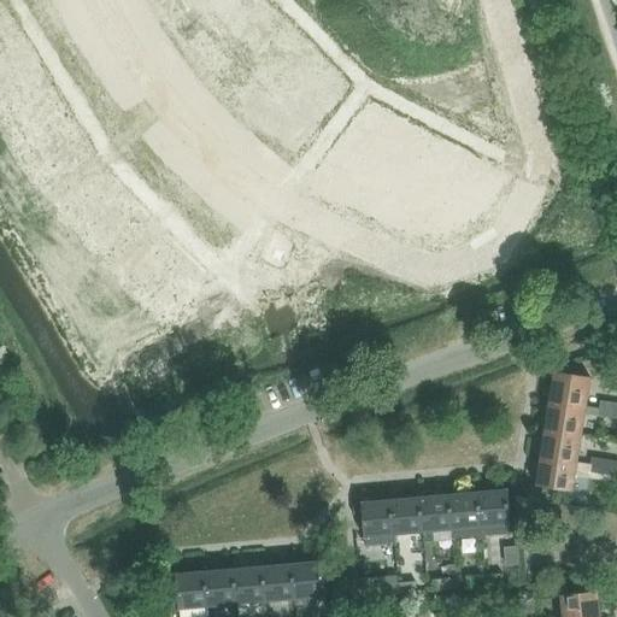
[(0,0),(0,28),(13,21),(0,0)]
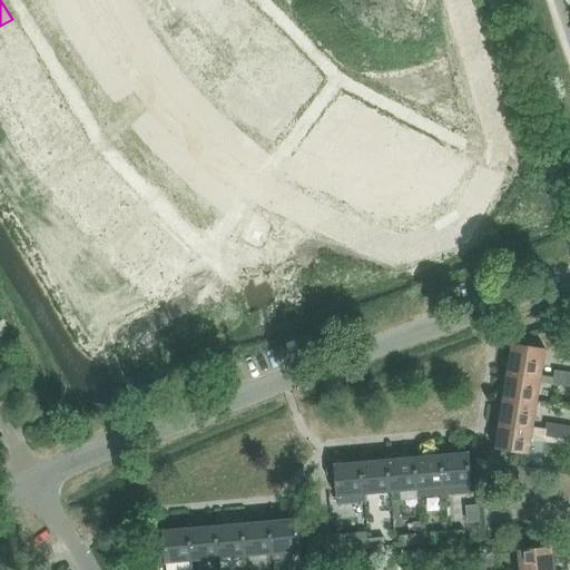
[(188,0),(202,13),(215,0),(188,0)]
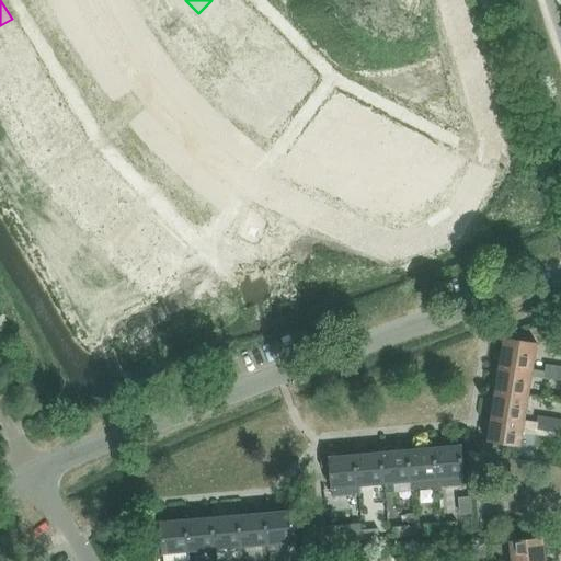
[(240,0),(212,0),(198,13),(215,31),(243,3),(240,0)]
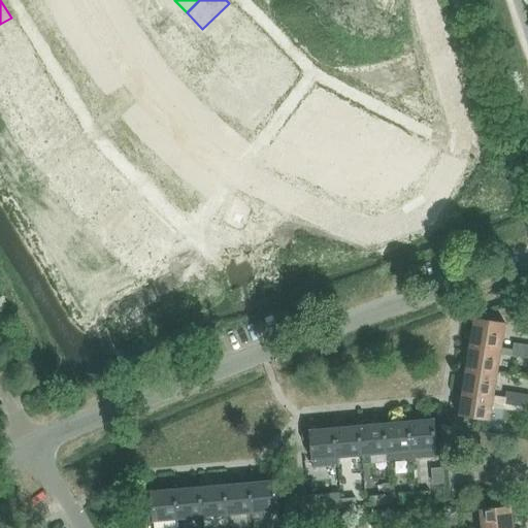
[(229,3),(202,29),(218,44),(244,19),(229,3)]
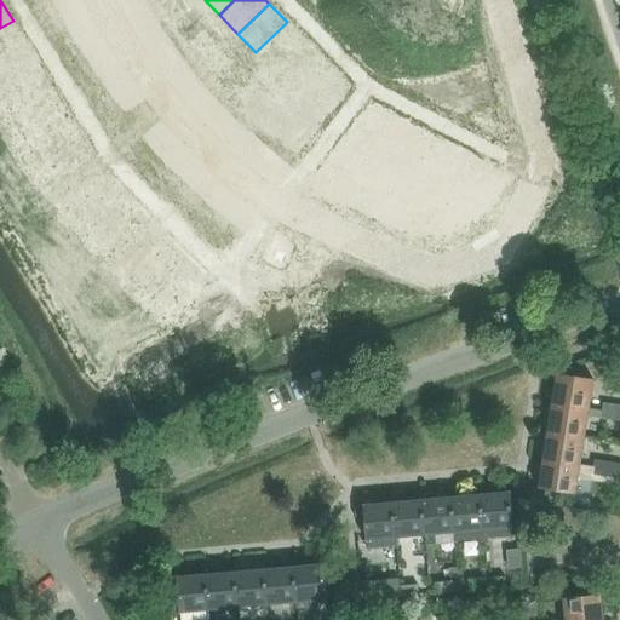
[(13,21),(0,28),(0,58),(27,42),(13,21)]
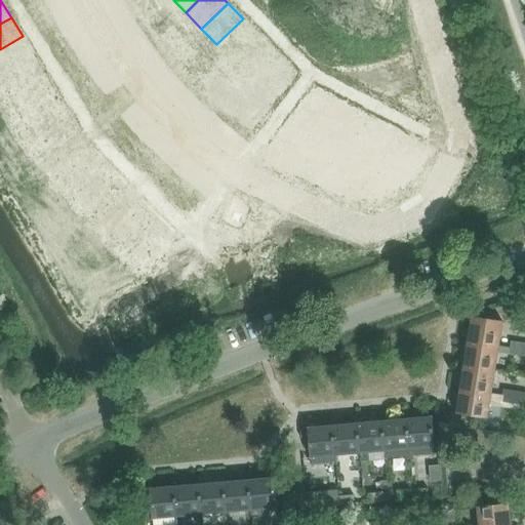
[(243,18),(216,44),(232,61),(258,35),(243,18)]
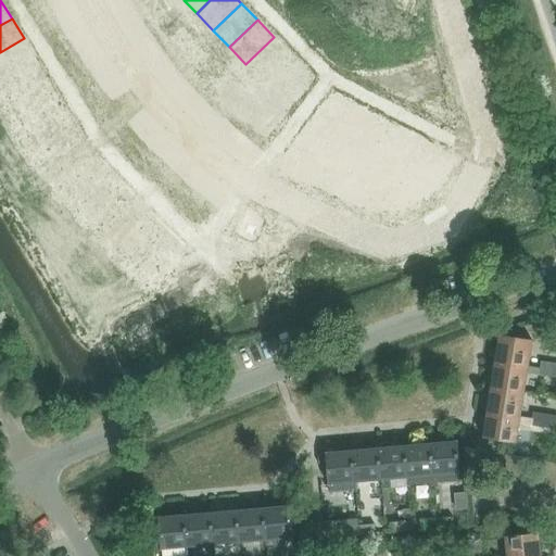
[(24,38),(0,52),(0,75),(1,78),(35,59),(24,38)]
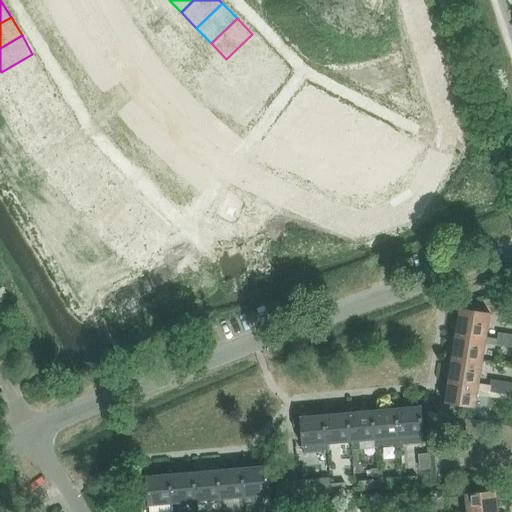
[(32,54),(1,72),(12,91),(43,73),(32,54)]
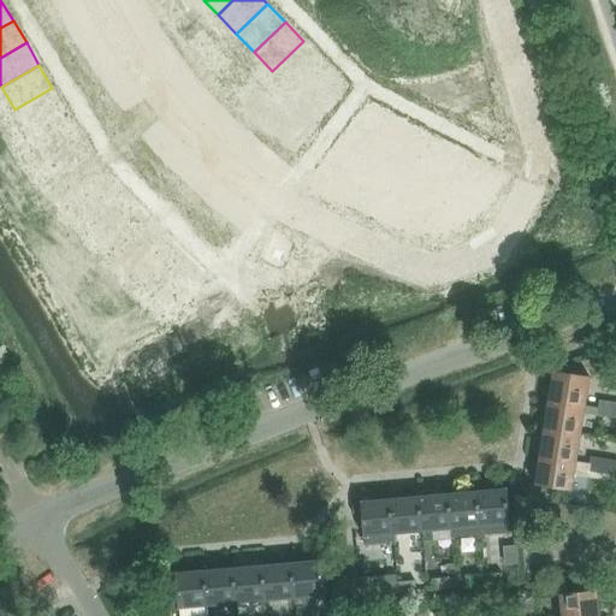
[(338,80),(329,89),(336,96),(345,87),(338,80)]
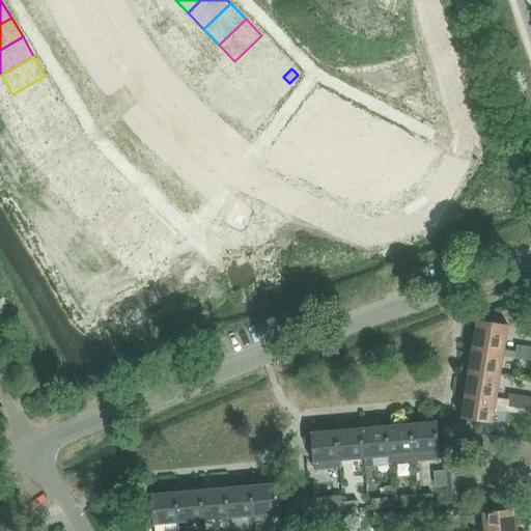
[(45,76),(12,94),(24,114),(56,94),(45,76)]
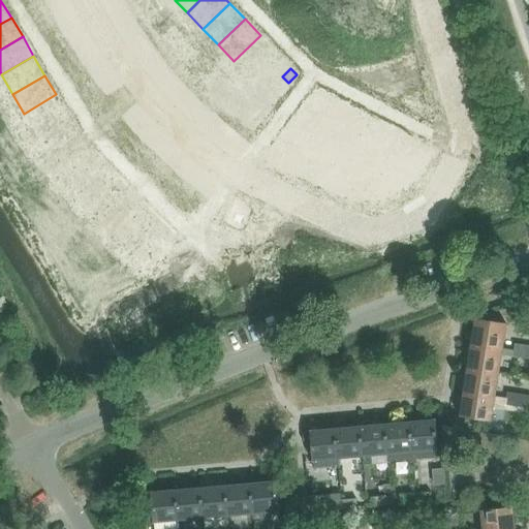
[(282,76),(274,85),(279,91),(288,83),(282,76)]
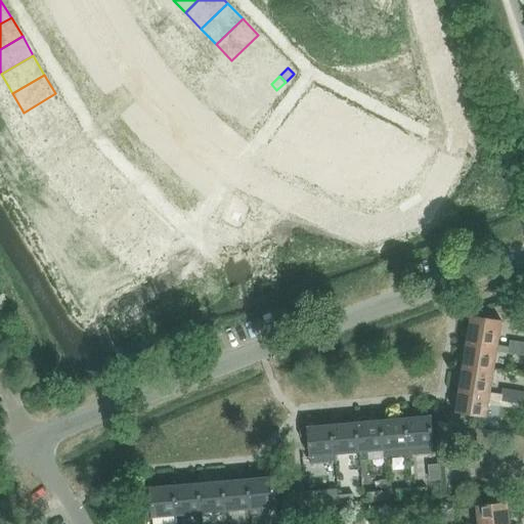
[(271,84),(262,92),(268,98),(276,90),(271,84)]
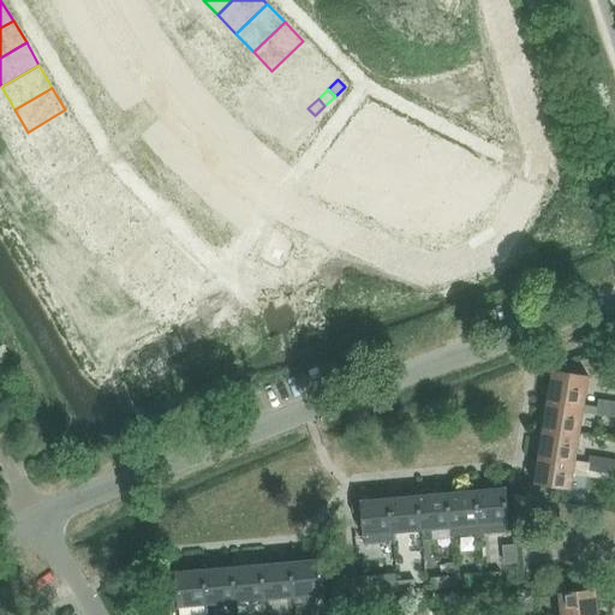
[(369,105),(362,118),(370,121),(377,109),(369,105)]
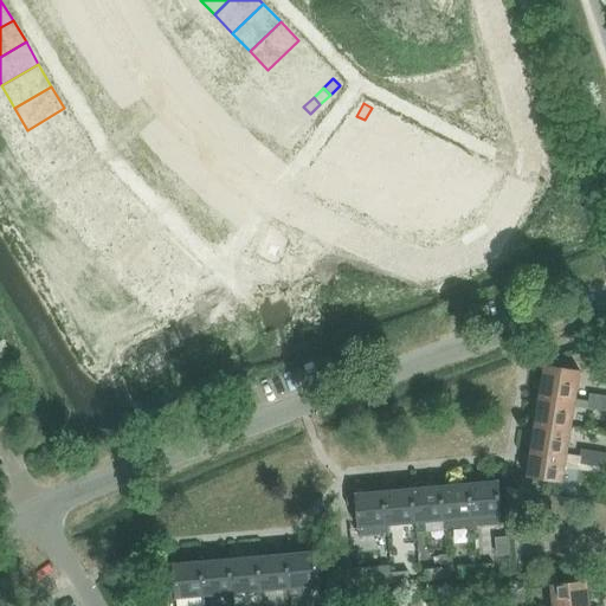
[(64,108),(27,130),(42,153),(53,146),(65,139),(77,131),(78,131),(64,108)]
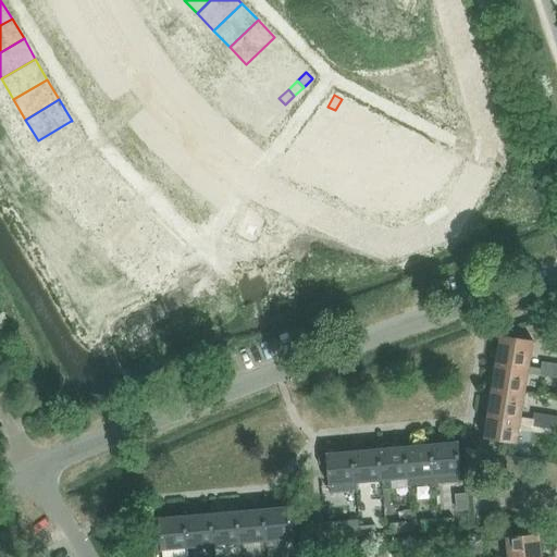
[(327,107),(322,118),(330,122),(335,110),(327,107)]
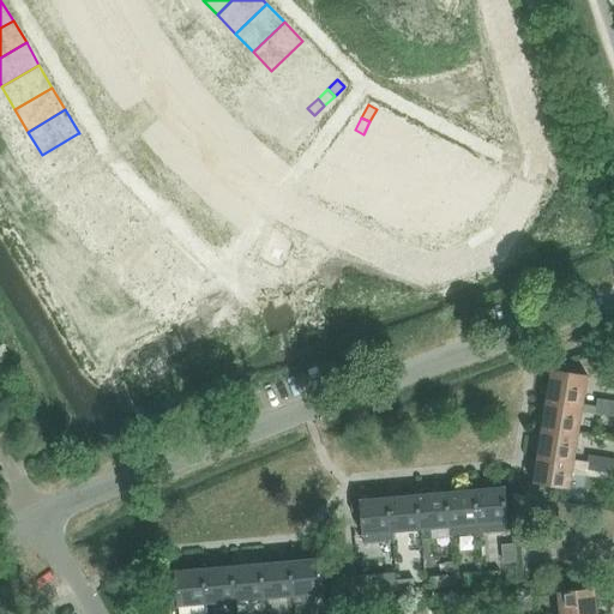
[(355,130),(349,142),(357,146),(363,134),(355,130)]
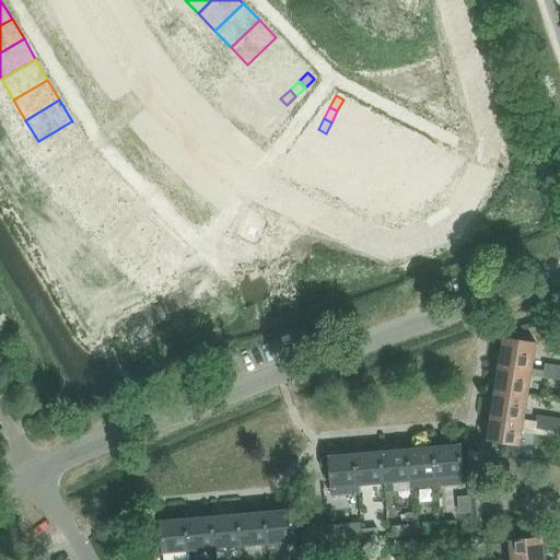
[(71,121),(60,128),(65,136),(76,129),(71,121)]
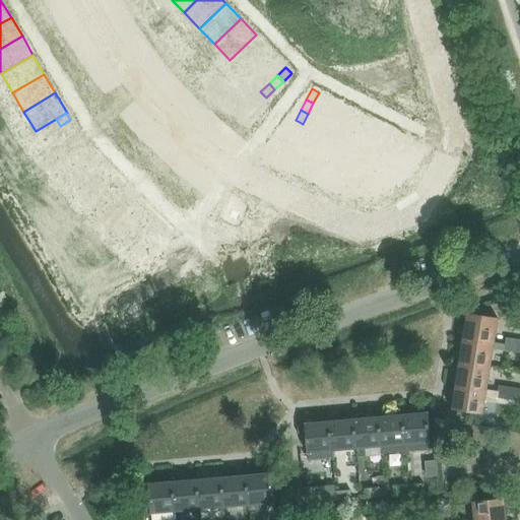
[(56,119),(46,125),(50,132),(60,126),(56,119)]
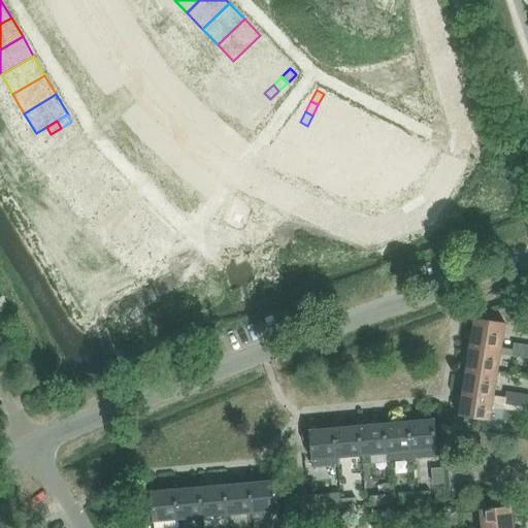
[(46,127),(36,133),(40,140),(51,134),(46,127)]
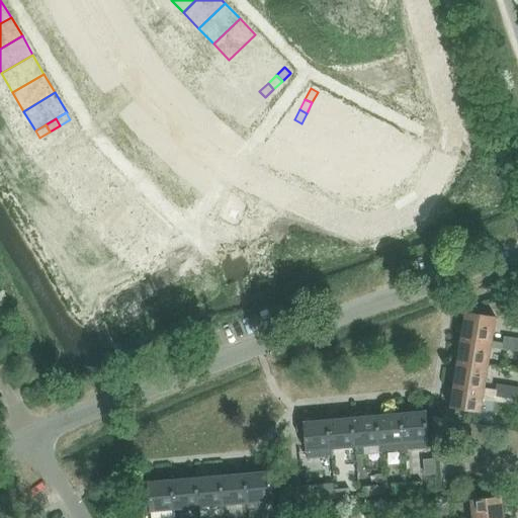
[(397,133),(379,165),(400,175),(405,165),(410,155),(416,144),(416,143),(397,133)]
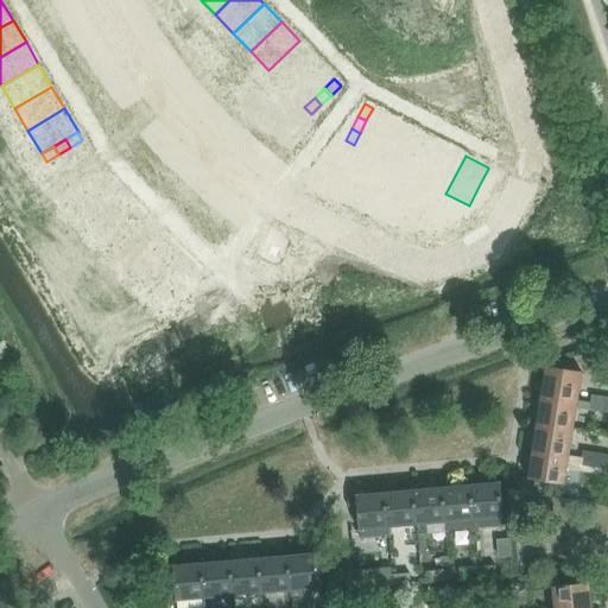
[(94,164),(84,173),(92,181),(101,171),(94,164)]
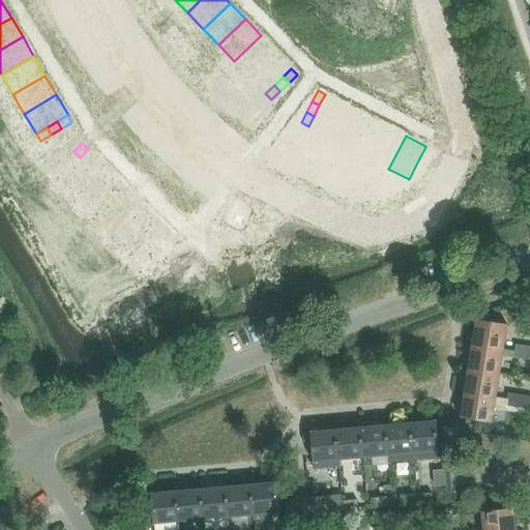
[(425,147),(419,158),(427,162),(433,151),(425,147)]
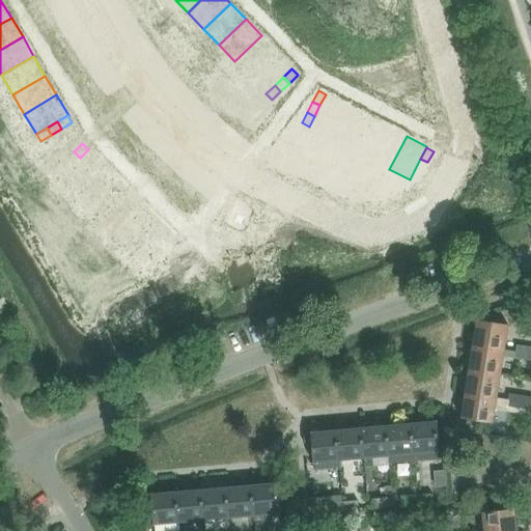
[(71,166),(62,174),(79,191),(106,165),(89,148),(88,149),(80,158),(71,166)]
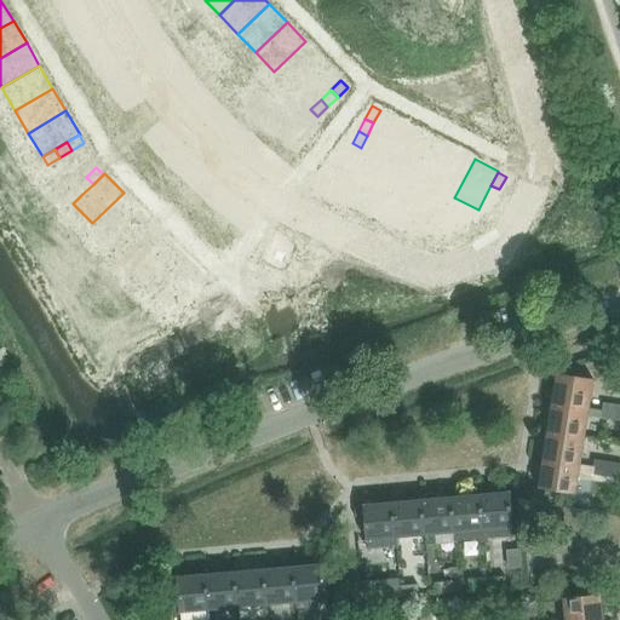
[(86,177),(76,187),(82,194),(93,184),(86,177)]
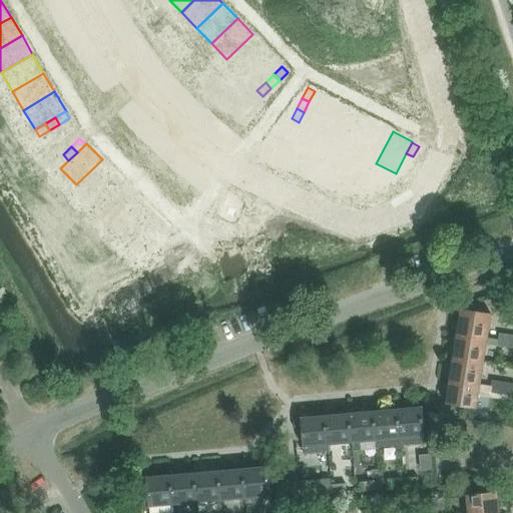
[(494,152),(500,167),(510,164),(504,149),(494,152)]
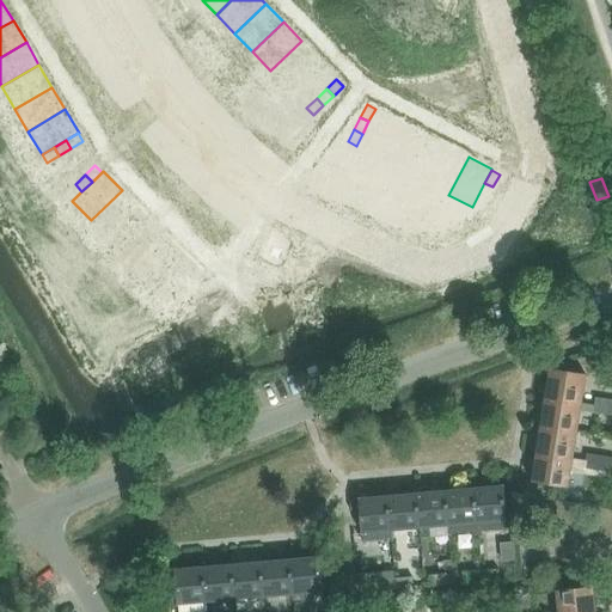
[(484,183),(478,195),(487,200),(493,187),(484,183)]
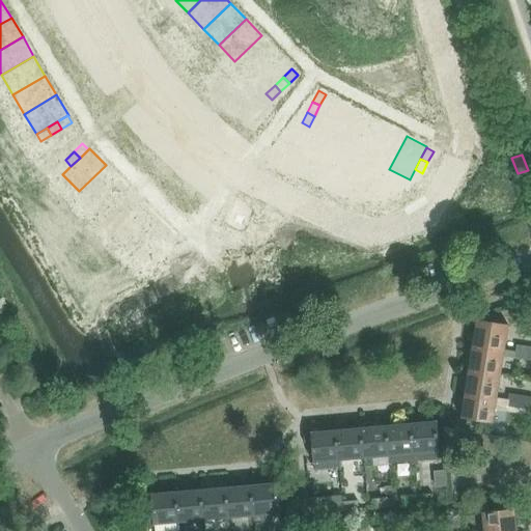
[(65,160),(57,168),(62,174),(71,166),(65,160)]
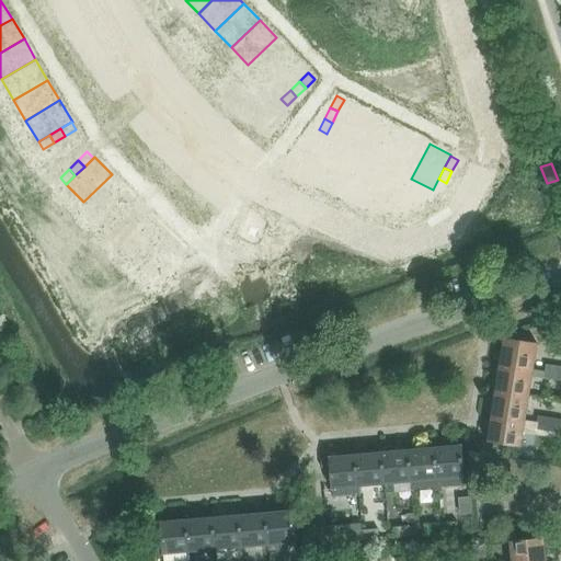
[(112,174),(83,202),(100,218),(128,191),(112,174)]
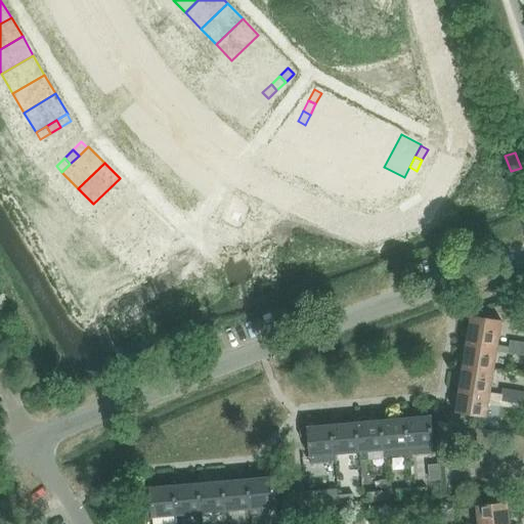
[(120,178),(93,204),(108,220),(135,194),(120,178)]
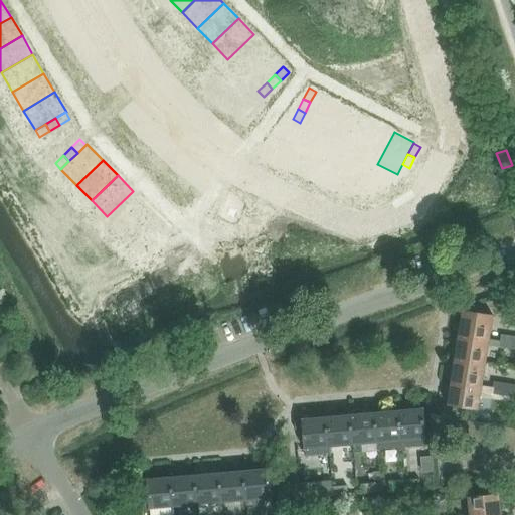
[(133,191),(107,216),(122,231),(148,206),(133,191)]
